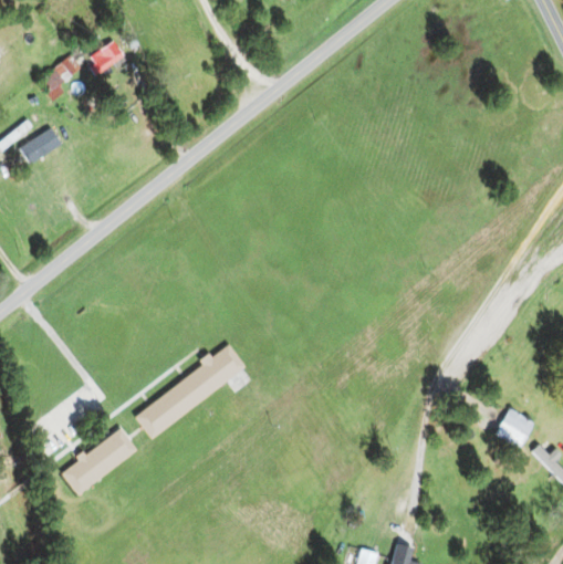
[(123,51),(113,40),(101,51),(110,62),(123,51)]
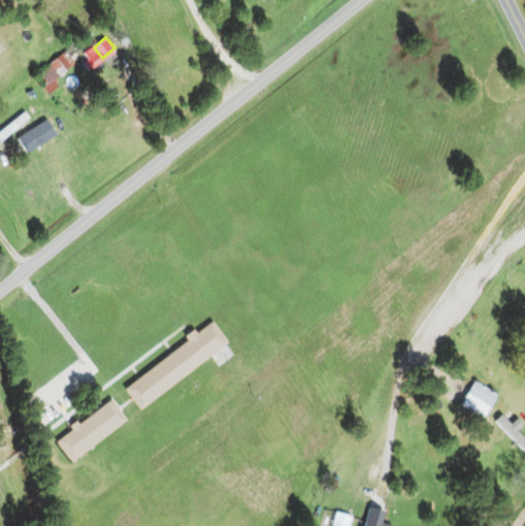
[(62,88),(60,74),(76,71),(72,55),(39,63),(45,91),(62,88)]
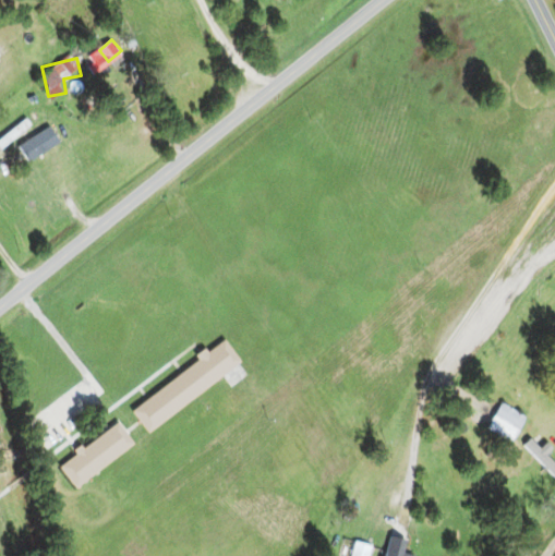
[(149,433),(128,406),(222,336),(242,361),(149,433)]
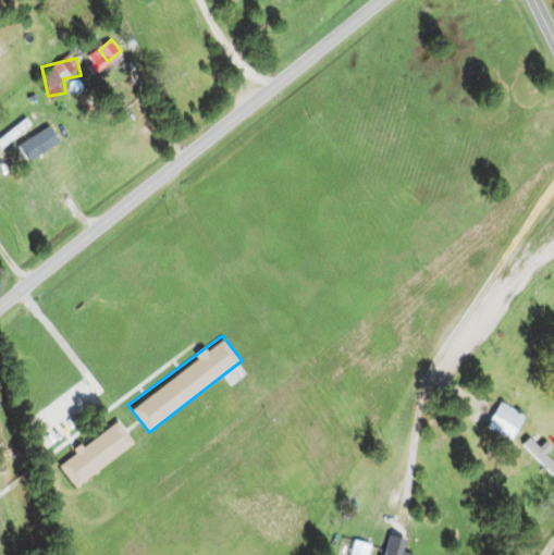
[(527,412),(501,401),(488,429),(514,441),(527,412)]
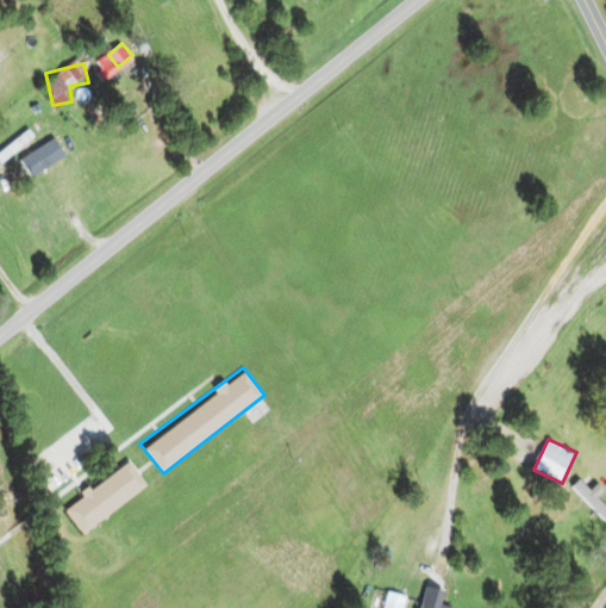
[(129,456),(150,484),(82,533),(63,506),(129,456)]
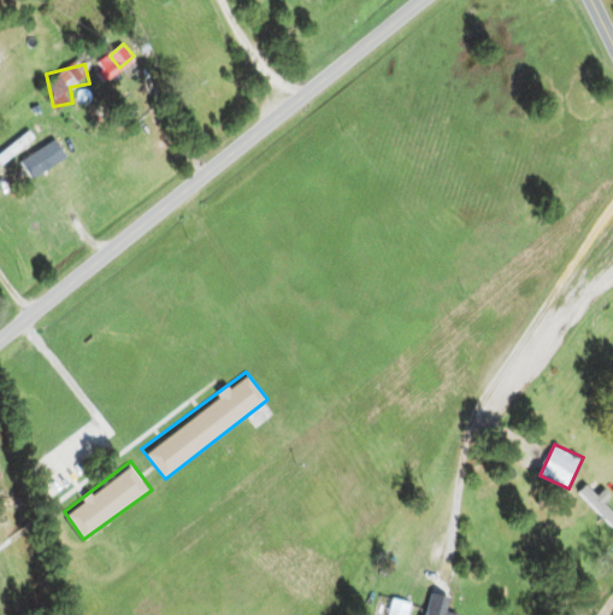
[(452,614),(447,614),(451,595),(431,591),(425,614),(452,614)]
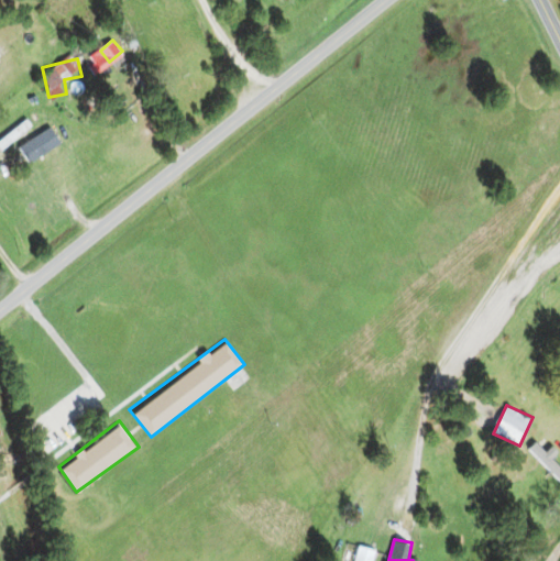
[(372,560),(376,550),(361,545),(354,560),(372,560)]
